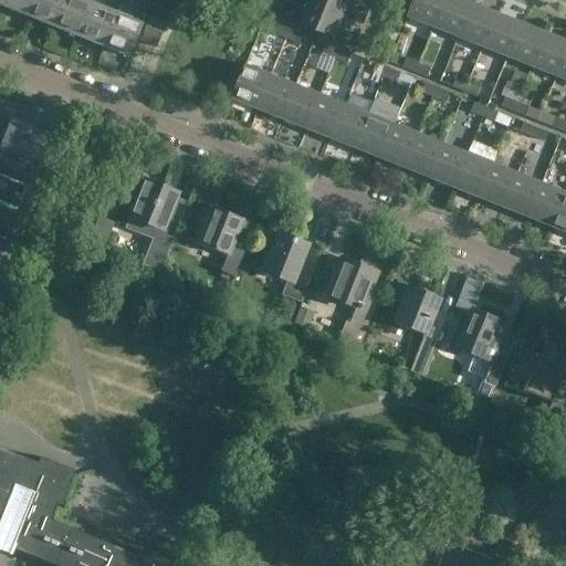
[(29,18),(35,0),(6,0),(3,7),(29,18)]
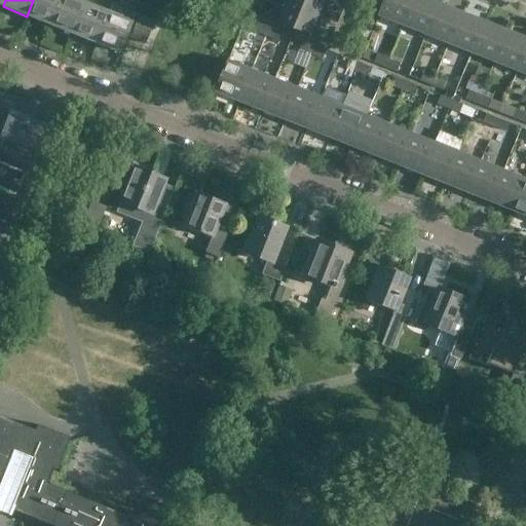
[(49,25),(59,0),(33,0),(27,16),(49,25)]
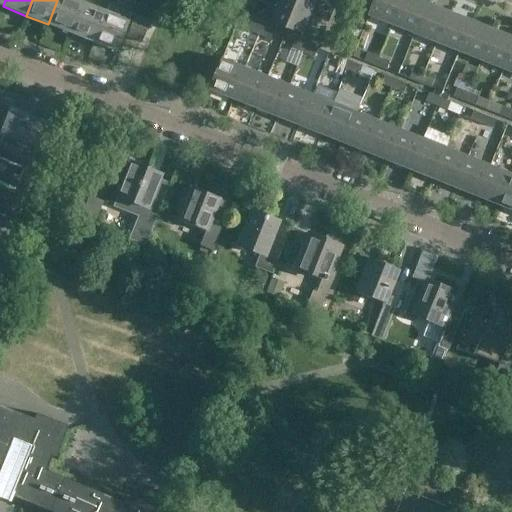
[(70,33),(82,3),(74,0),(57,0),(48,24),(70,33)]
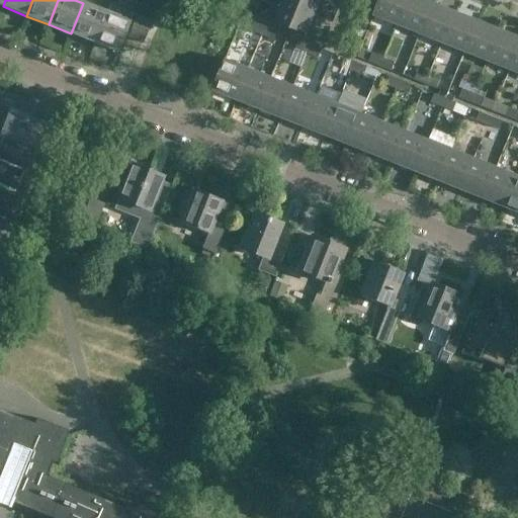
[(328,11),(318,7),(316,11),(288,0),(284,0),(276,22),(307,34),(315,15),(325,19),(328,11)]
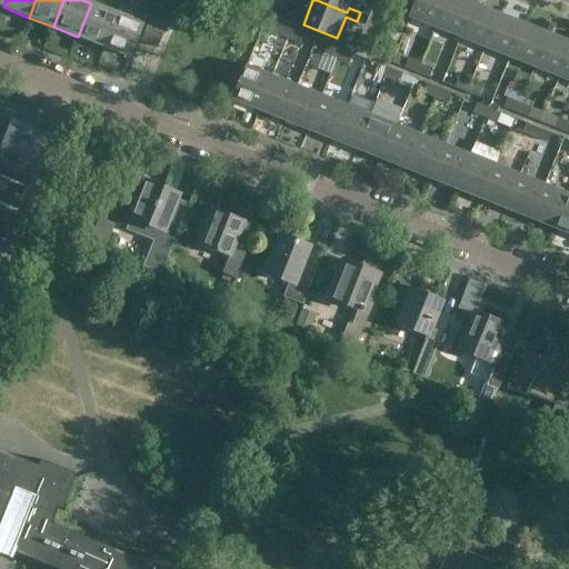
[(317,0),(347,12),(349,8),(351,0),(317,0)]
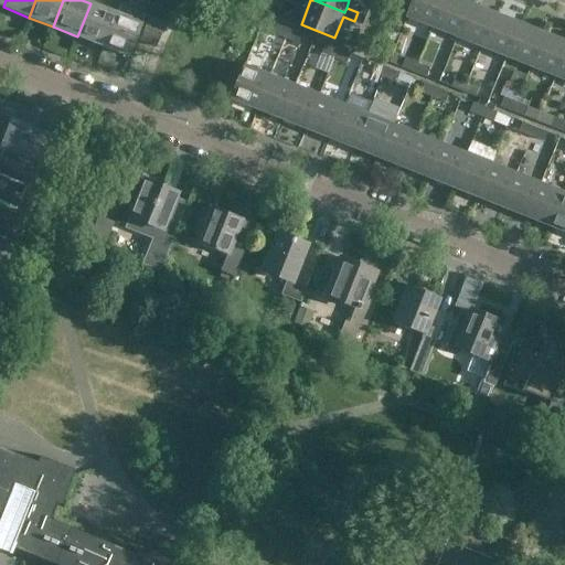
[(434,27),(444,0),(414,0),(408,17),(434,27)]
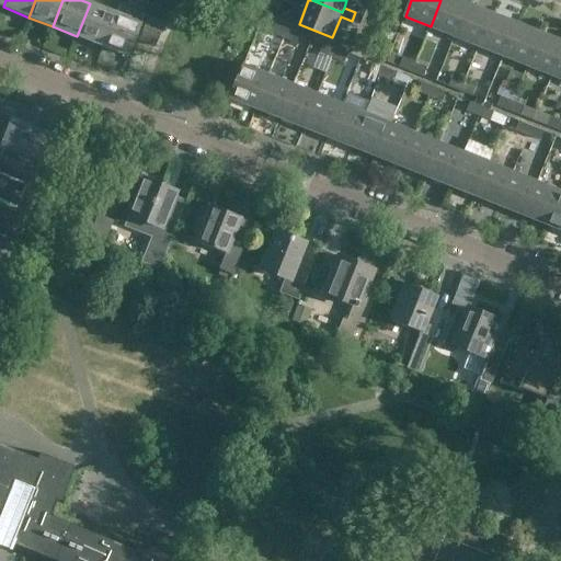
[(455,36),(468,3),(460,0),(441,0),(431,26),(455,36)]
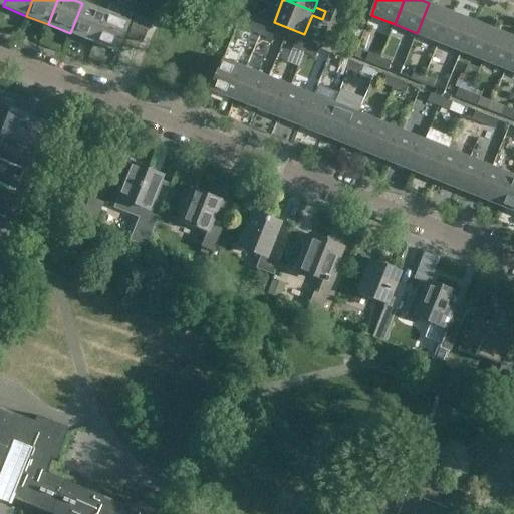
[(93,42),(105,12),(82,3),(70,33),(93,42)]
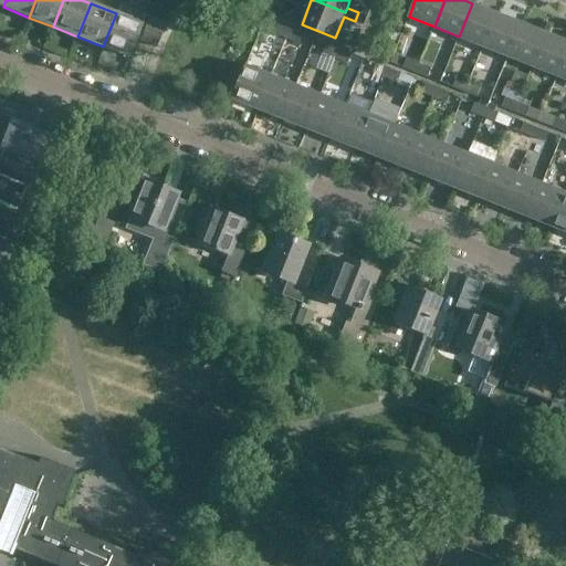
[(483,46),(498,13),(472,3),(459,37),(483,46)]
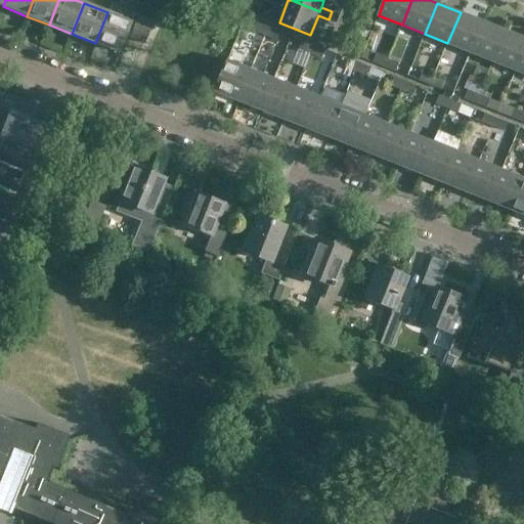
[(111,6),(107,12),(95,43),(119,52),(133,15),(111,6)]
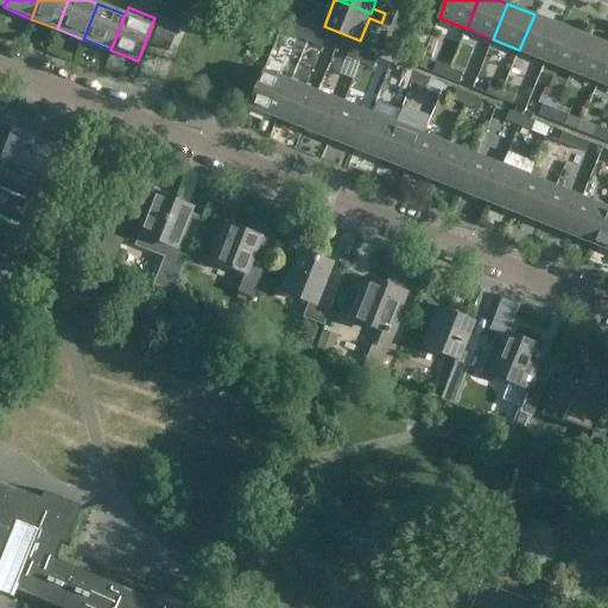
[(546,61),(561,24),(534,14),(519,50),(546,61)]
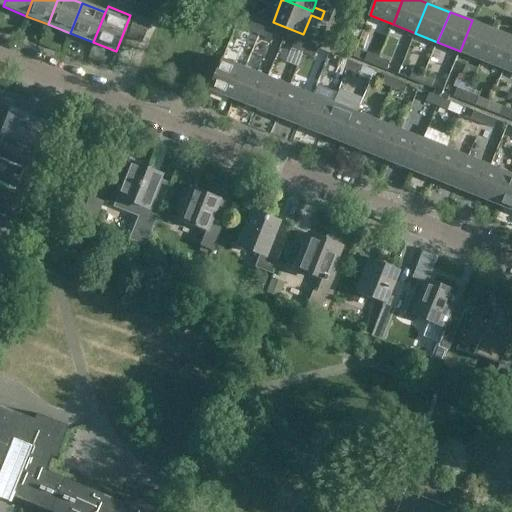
[(140,43),(148,22),(135,16),(126,37),(140,43)]
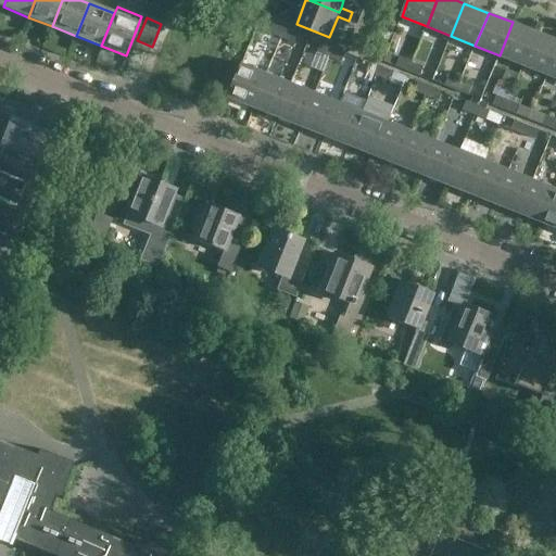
[(523,65),(536,32),(513,22),(500,55),(523,65)]
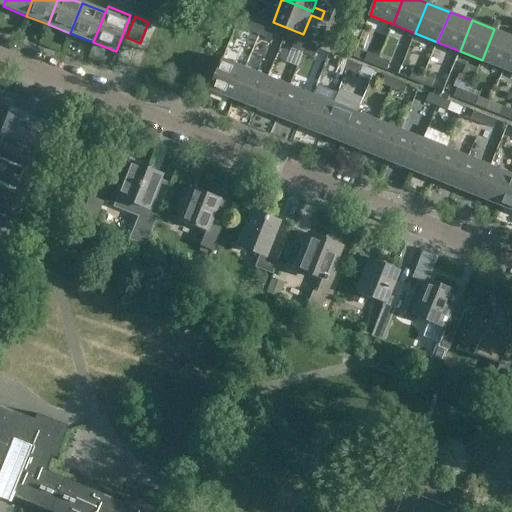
[(262,27),(252,23),(249,31),(259,35),(262,27)]
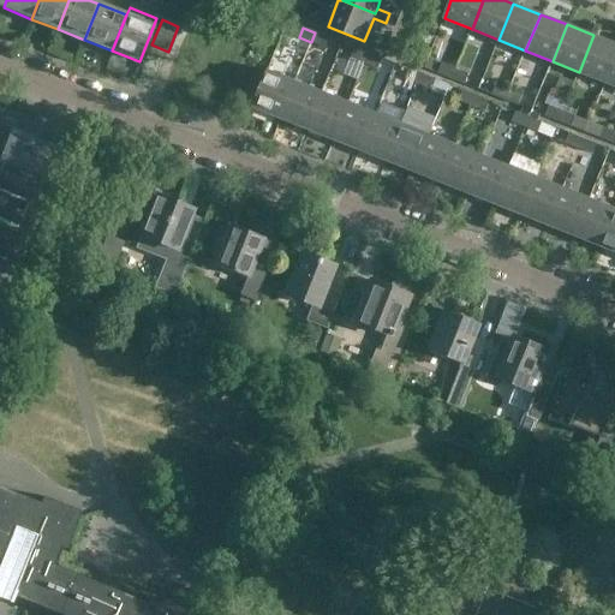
[(324,47),(328,37),(315,33),(311,42),(324,47)]
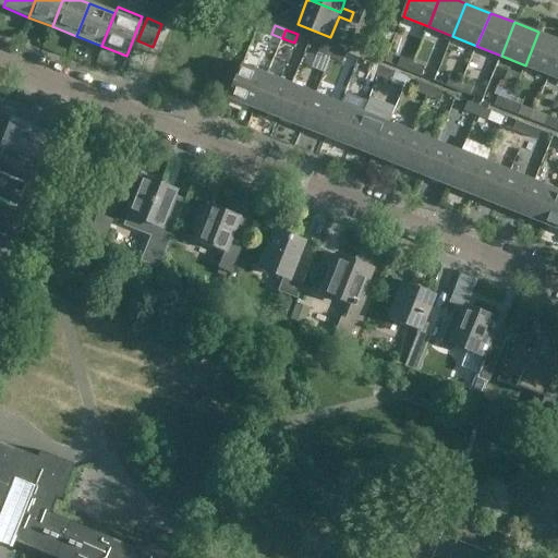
[(549,75),(557,53),(557,39),(538,32),(525,65),(549,75)]
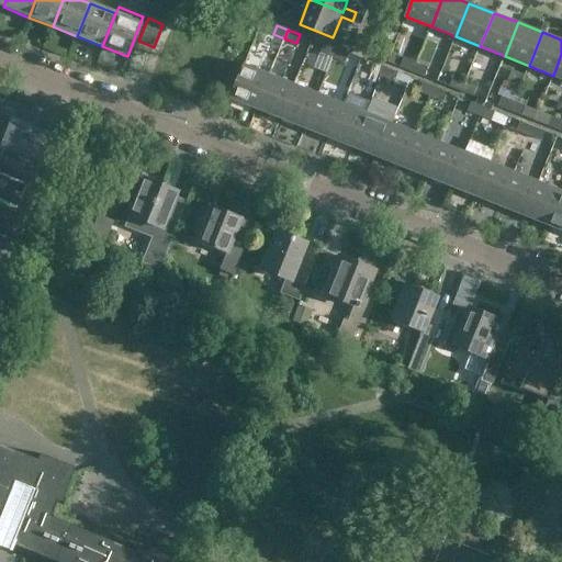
[(337,49),(325,44),(322,53),(334,58),(337,49)]
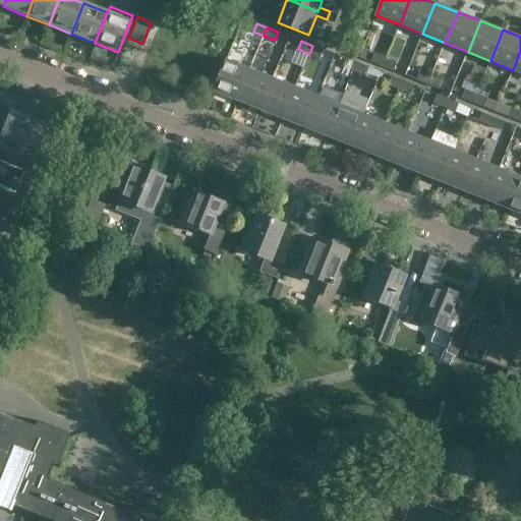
[(321,58),(324,50),(312,46),(309,54),(321,58)]
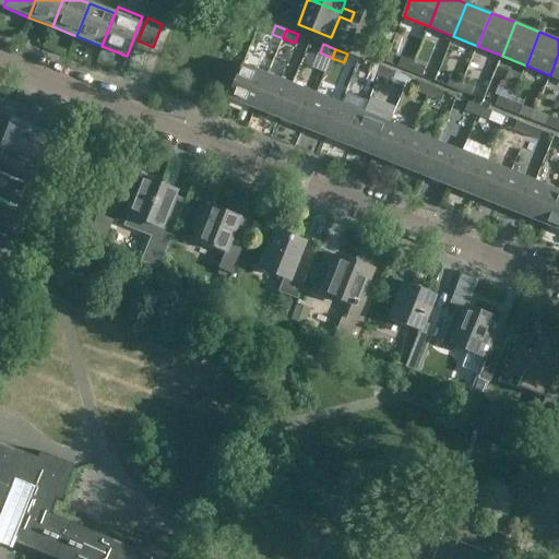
[(402,58),(399,66),(399,67),(411,71),(414,62),(402,58)]
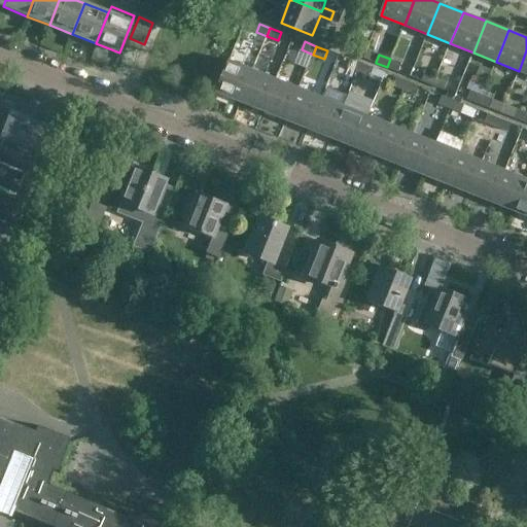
[(401,63),(390,59),(387,67),(398,71),(401,63)]
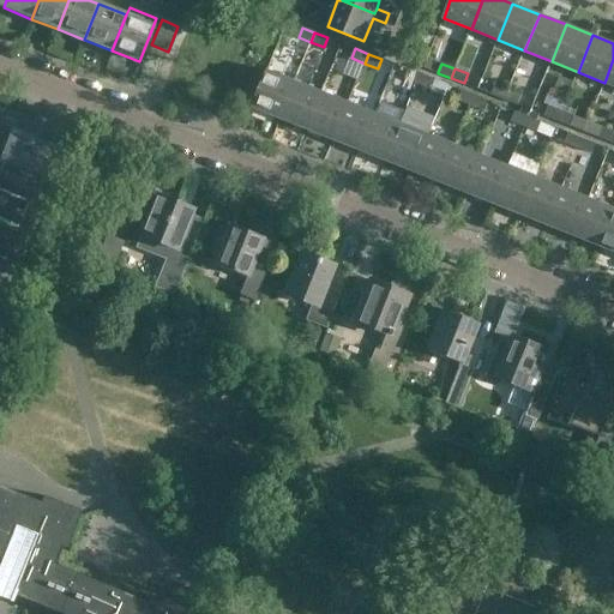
[(422,74),(409,70),(405,79),(419,84),(422,74)]
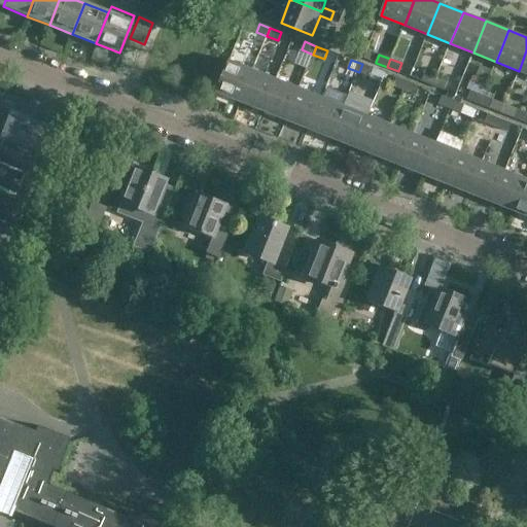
[(240,102),(253,70),(230,61),(217,93),(240,102)]
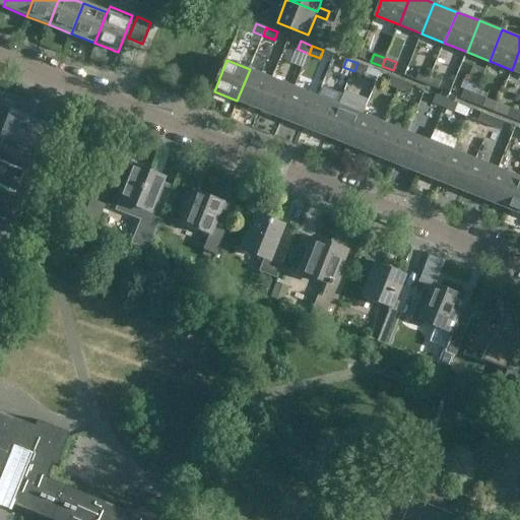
[(365,76),(369,68),(358,63),(354,71),(365,76)]
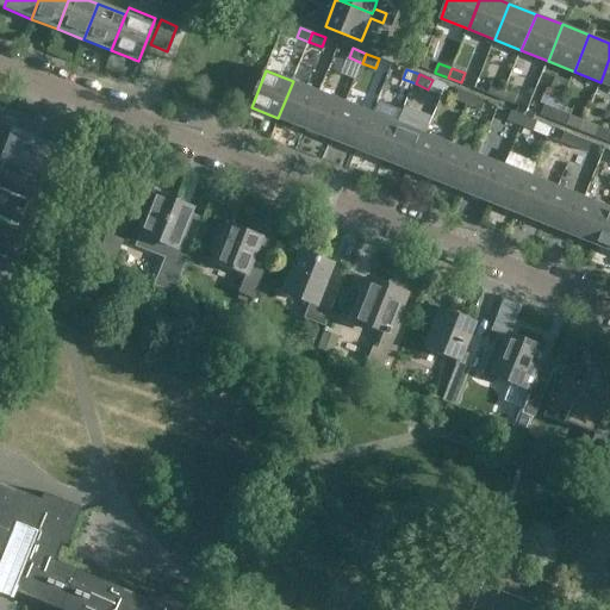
[(305,128),(319,92),(293,81),(278,118),(305,128)]
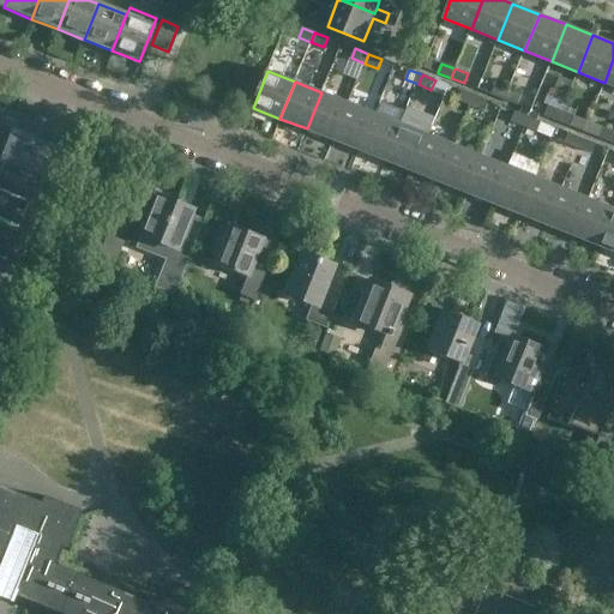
[(505,100),(509,90),(495,84),(492,95),(505,100)]
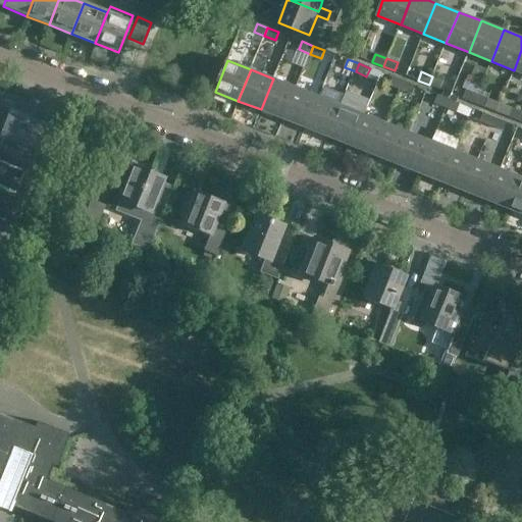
[(444,81),(432,76),(429,85),(439,89),(444,81)]
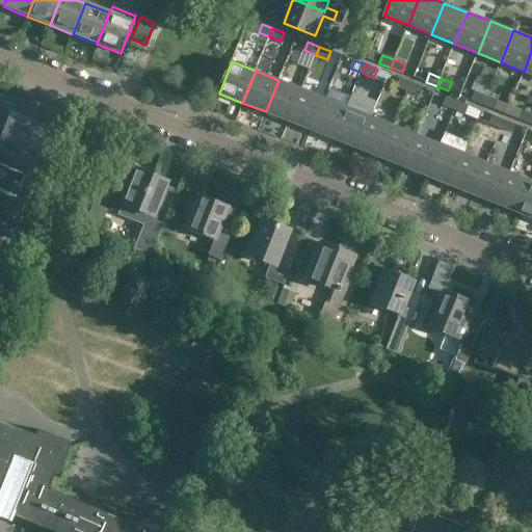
[(411,83),(401,79),(397,87),(408,91),(411,83)]
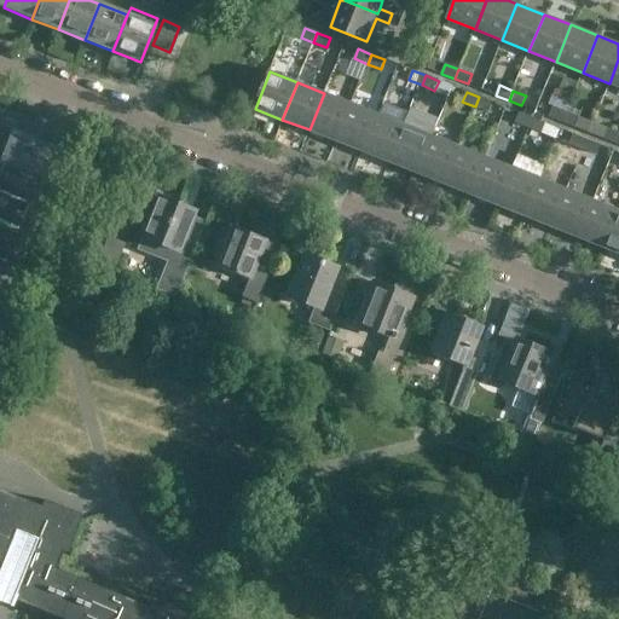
[(336,140),(351,104),(324,93),(310,129),(336,140)]
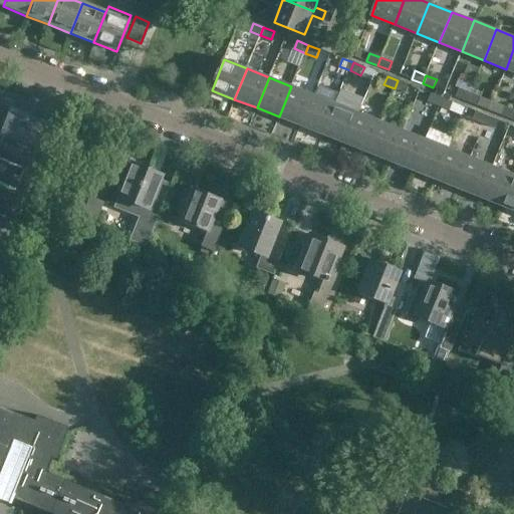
[(406,92),(409,84),(398,80),(395,88),(406,92)]
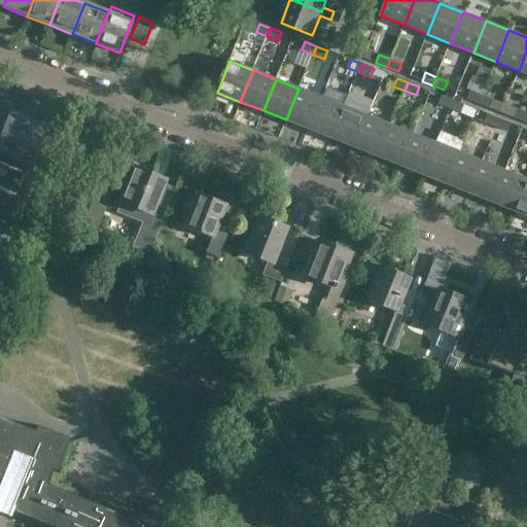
[(309,129),(322,98),(299,89),(286,119),(309,129)]
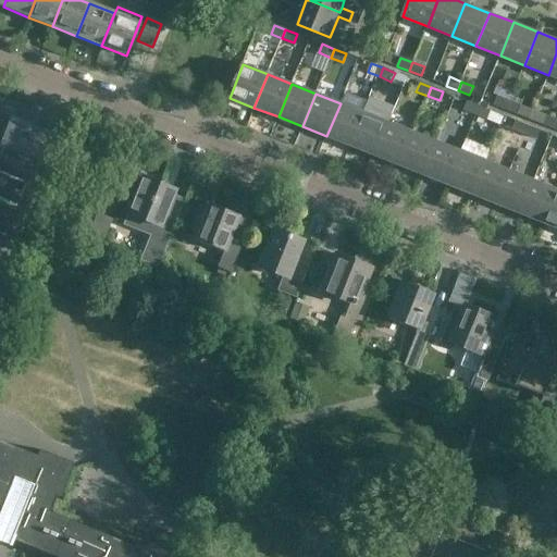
[(509,101),(497,96),(494,104),(506,110),(509,101)]
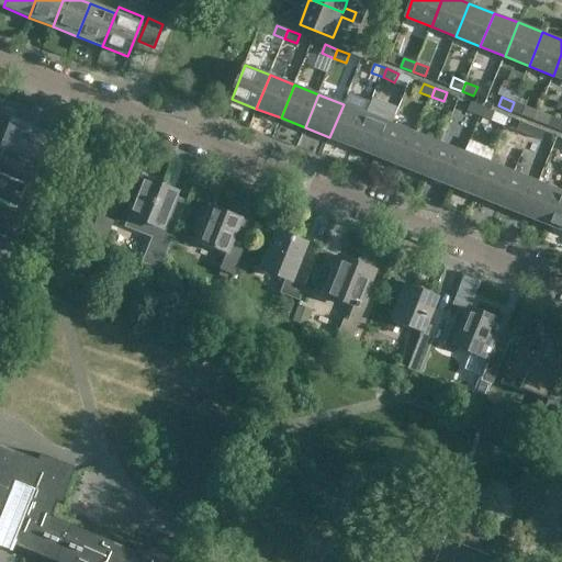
[(526,107),(514,102),(510,111),(523,115),(526,107)]
